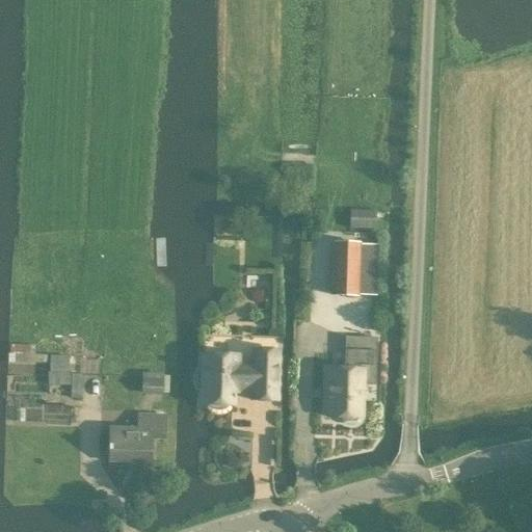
[(375,213),(350,212),(349,229),(374,231),(375,213)]
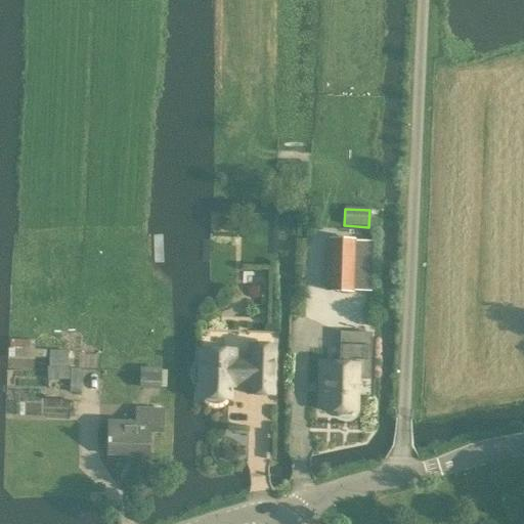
[(330,239),(328,292),(352,292),(353,241),(330,239)]
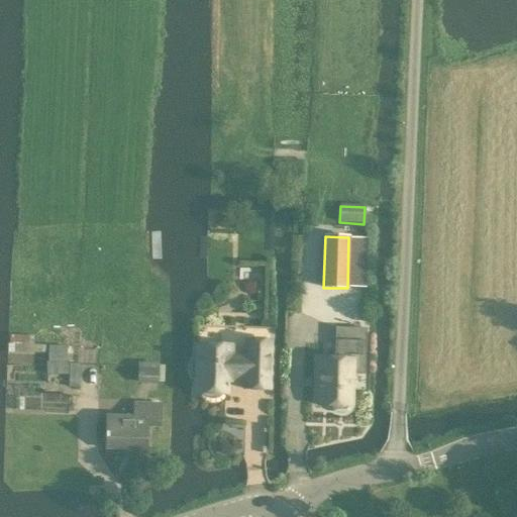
[(317,362),(317,375),(320,375),(319,406),(334,406),(337,409),(344,410),(347,407),(351,407),(352,375),(365,375),(366,345),(363,345),(363,329),(335,328),(335,345),(338,345),(337,359),(320,359),(320,362),(317,362)]
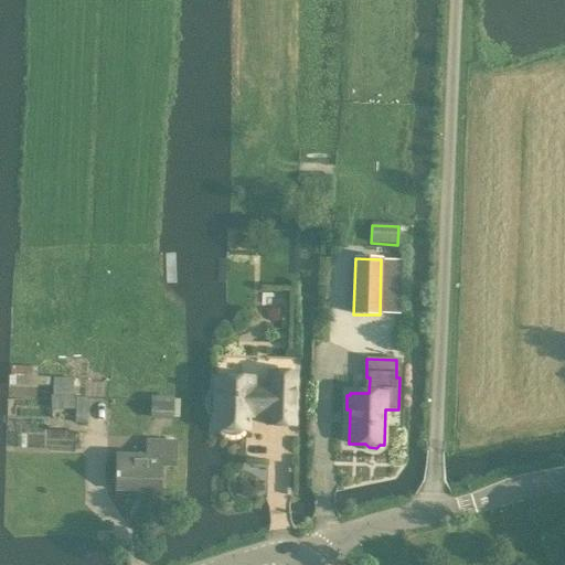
[(10,366),(9,386),(52,386),(53,379),(71,380),(72,369),(10,366)]
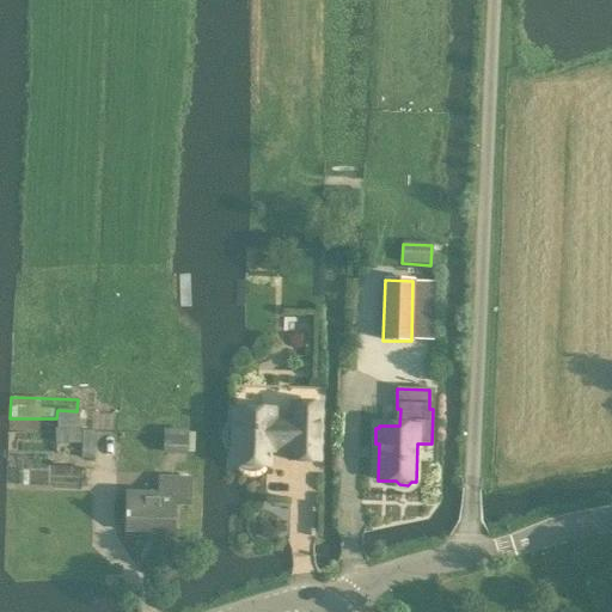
[(228,445),(232,450),(232,466),(239,466),(244,471),(249,473),(255,473),(259,471),(263,467),(267,467),(268,451),(271,451),(271,447),(291,448),(291,461),(317,461),(319,404),(292,404),(292,424),(273,423),(273,410),(233,409),(233,426),(228,429),(227,434),(227,440),(228,445)]
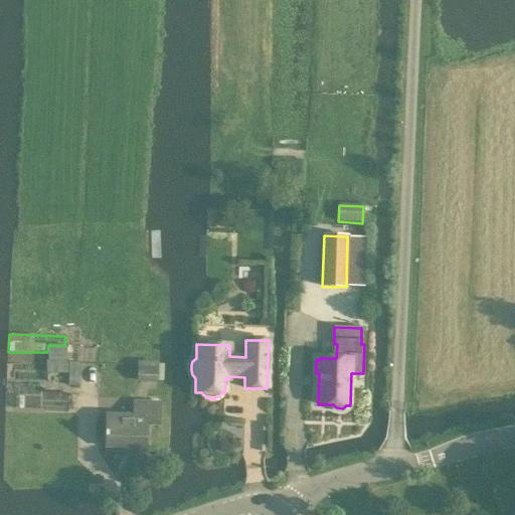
[(68,363),(67,386),(78,387),(78,363),(68,363)]
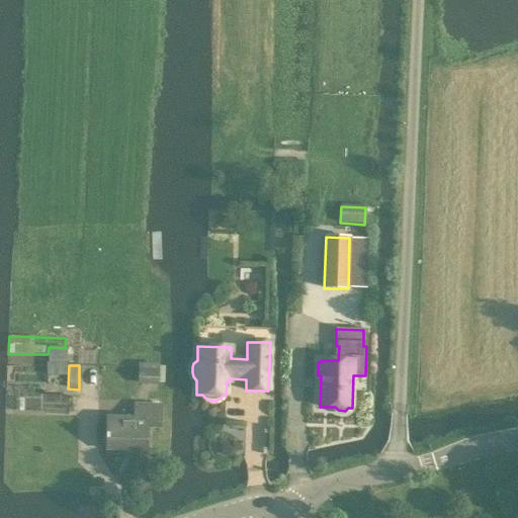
[(139,368),(139,382),(156,383),(159,383),(160,367),(157,366),(139,366),(139,368)]
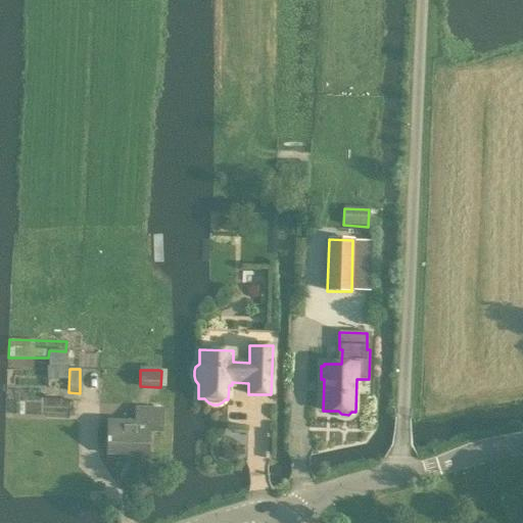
[(136,423),(108,422),(107,437),(106,437),(105,444),(107,444),(106,455),(148,456),(149,432),(161,433),(162,410),(136,410),(136,423)]
